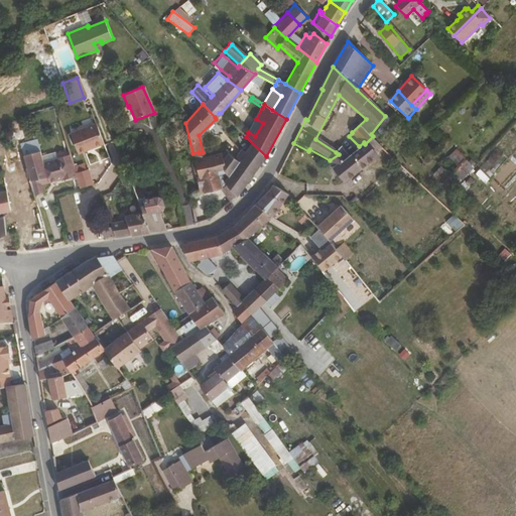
[(255,136),(263,123),(256,119),(248,132),(255,136)]
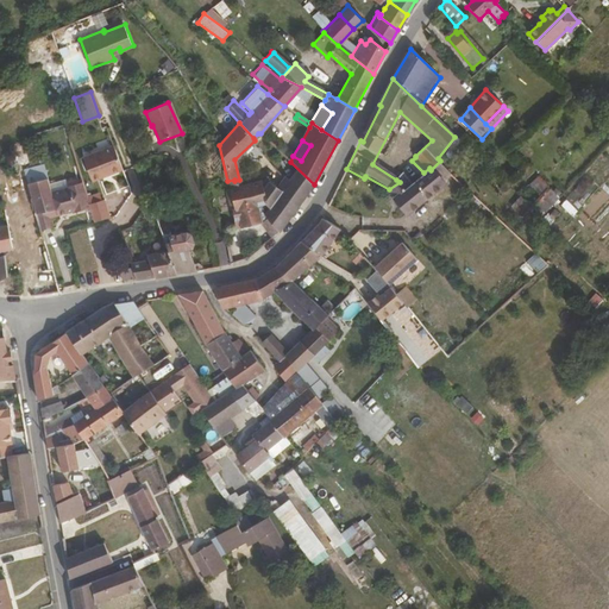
[(121,170),(112,145),(80,158),(90,182),(121,170)]
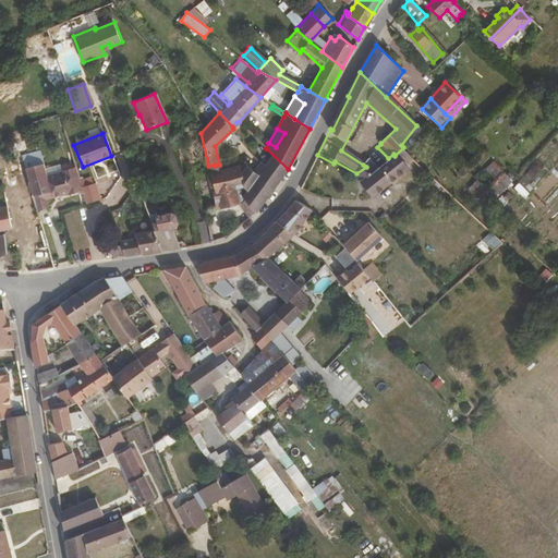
[(255,214),(288,169),(266,148),(257,140),(249,153),(261,161),(265,166),(258,176),(253,172),(245,166),(240,172),(241,186),(246,192),(242,198),(255,214)]
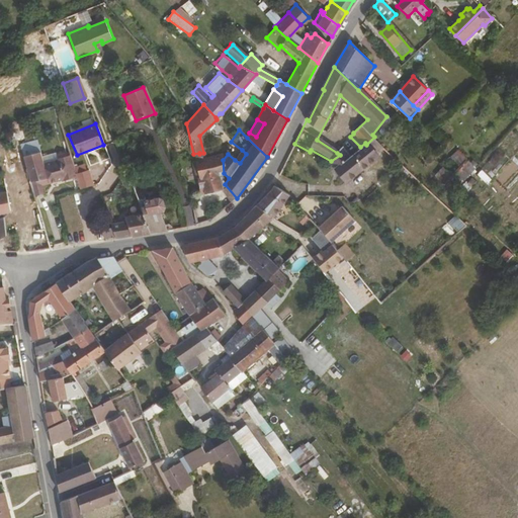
[(347,182),(378,156),(377,154),(385,148),(374,137),(366,145),(365,143),(360,147),(345,160),(340,155),(331,161),(330,162),(347,182)]
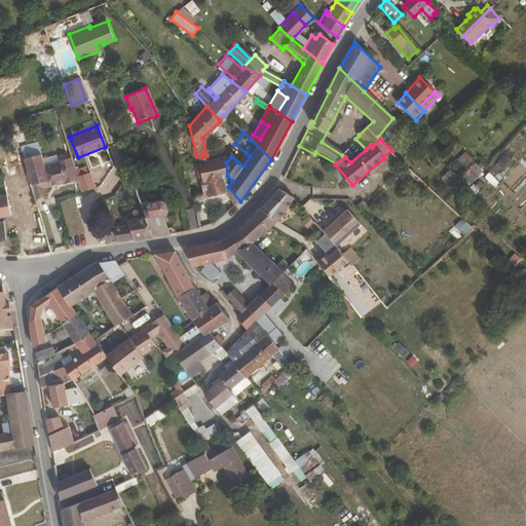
[(42,154),(39,145),(23,150),(25,158),(42,154)]
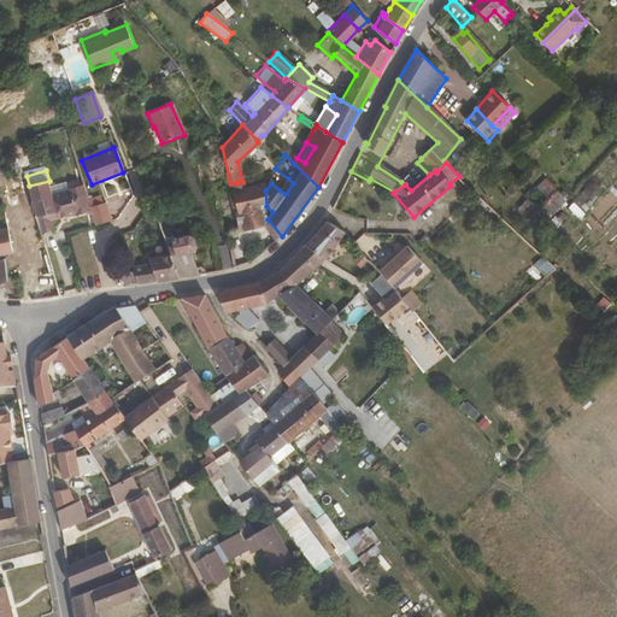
[(286,194),(293,183),(288,178),(280,191),(286,194)]
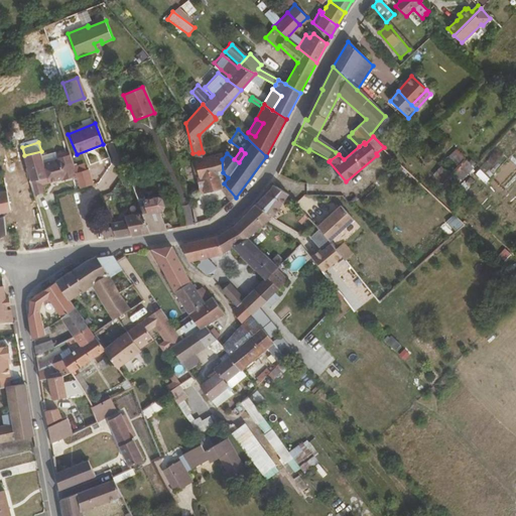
[(474,165),(456,149),(440,164),(458,181),(474,165)]
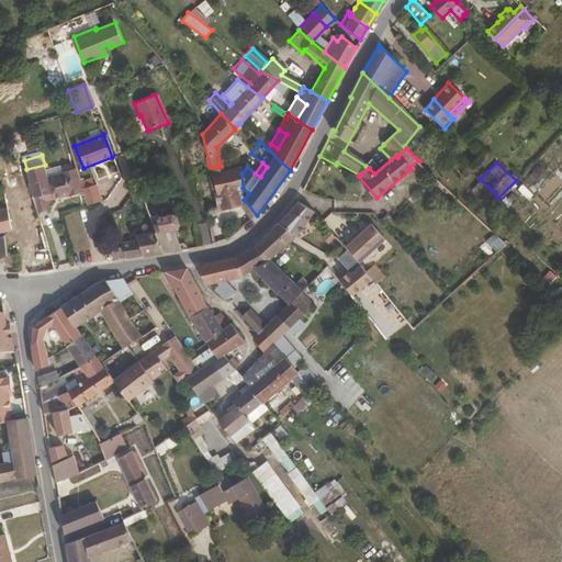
[(48,177),(45,165),(26,169),(33,197),(36,197),(53,192),(48,177)]
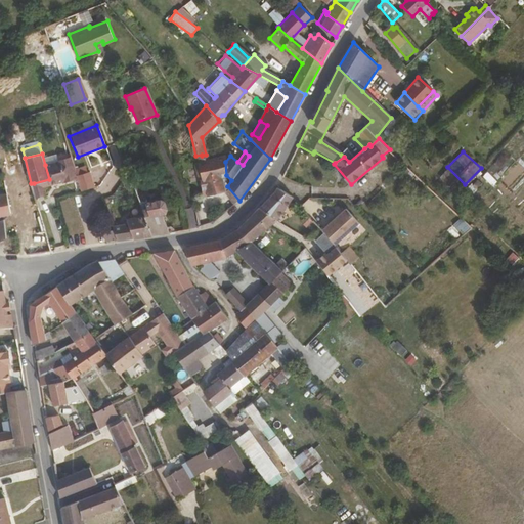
[(226,175),(225,162),(224,156),(205,160),(204,157),(202,156),(202,155),(195,156),(202,180),(198,181),(202,197),(224,193),(219,179),(224,178),(227,186),(231,180),(226,175)]
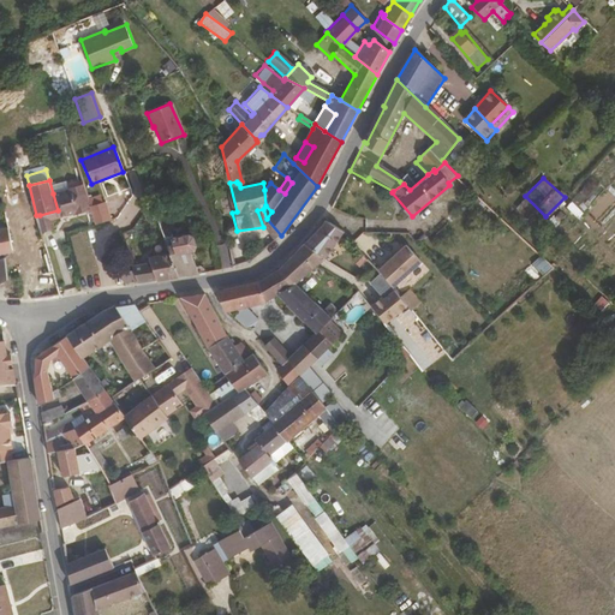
[(57,228),(54,219),(77,212),(78,213),(91,209),(91,207),(91,206),(84,184),(53,193),(58,210),(40,215),(43,232),(57,228)]
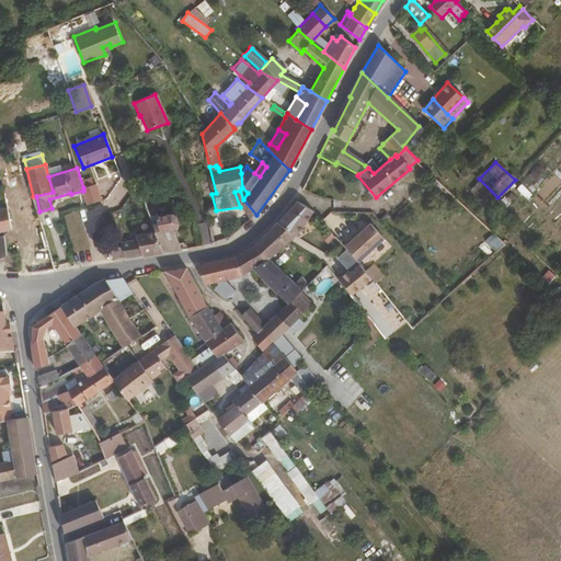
[(100,199),(95,184),(83,189),(83,191),(88,203),(100,199)]
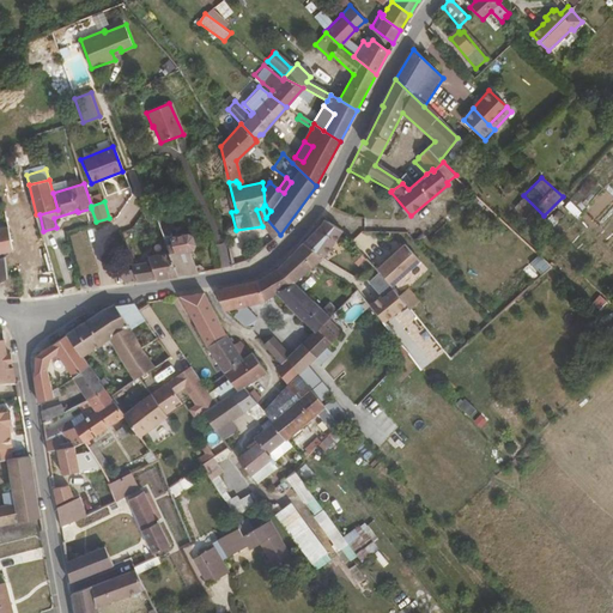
[(196,273),(187,252),(190,250),(194,246),(190,237),(186,234),(171,238),(161,207),(152,211),(169,254),(177,277),(196,273)]
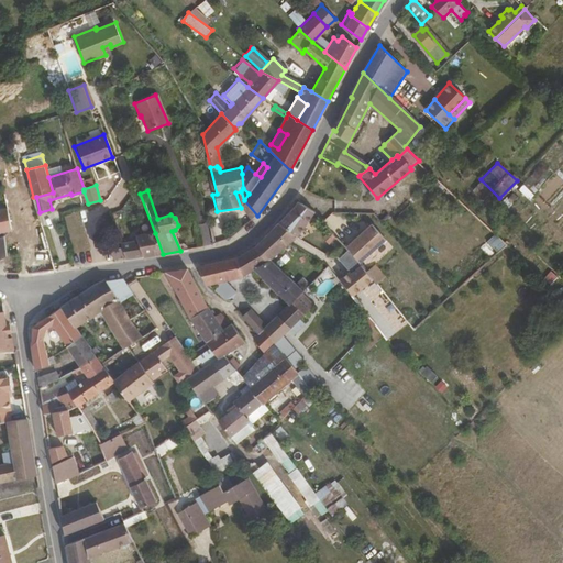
[(296,238),(313,213),(298,203),(291,211),(278,224),(296,238)]
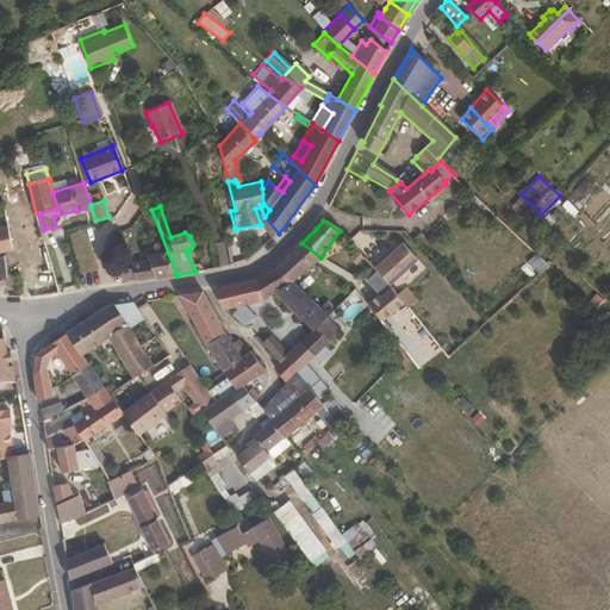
[(23,244),(18,224),(8,226),(12,247),(23,244)]
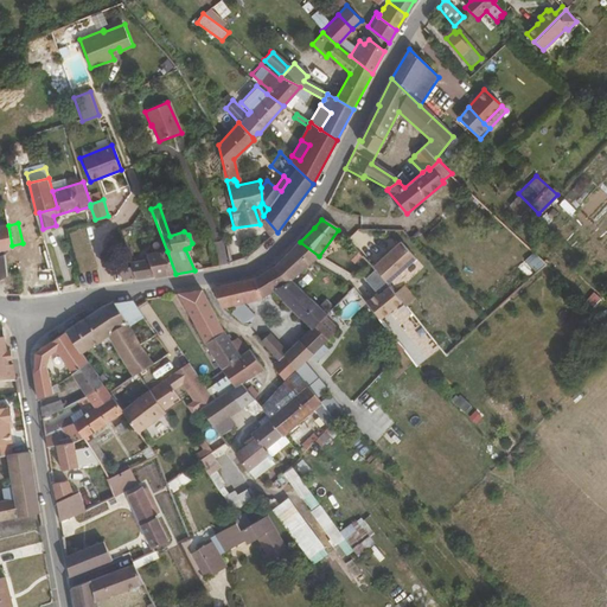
[(8,225),(7,224),(0,225),(0,250),(13,248),(12,246),(8,225)]
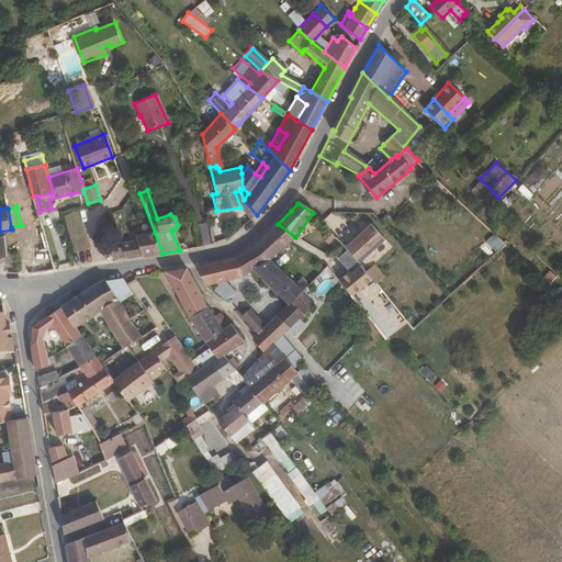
[(295,237),(278,224),(271,229),(289,244),(295,237)]
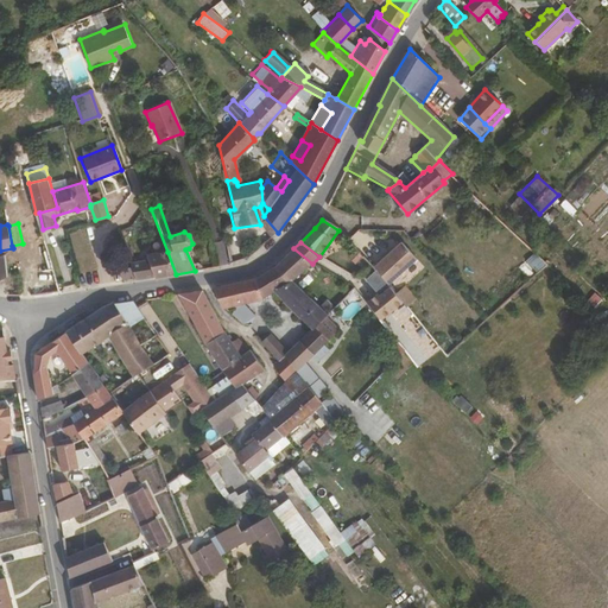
[(387,285),(415,260),(400,245),(374,270),(387,285)]
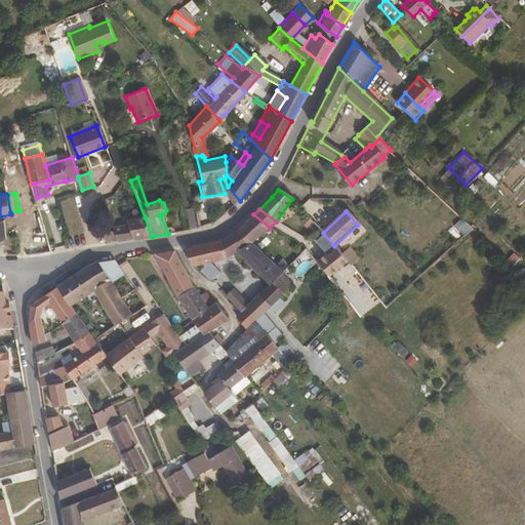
[(270,228),(253,214),(238,231),(257,248),(266,239),(263,235),(270,228)]
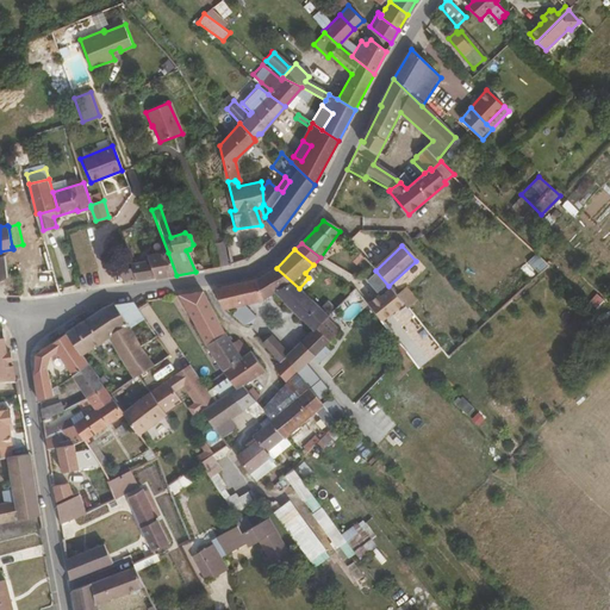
[(176,275),(168,253),(147,257),(148,262),(143,263),(148,279),(176,275)]
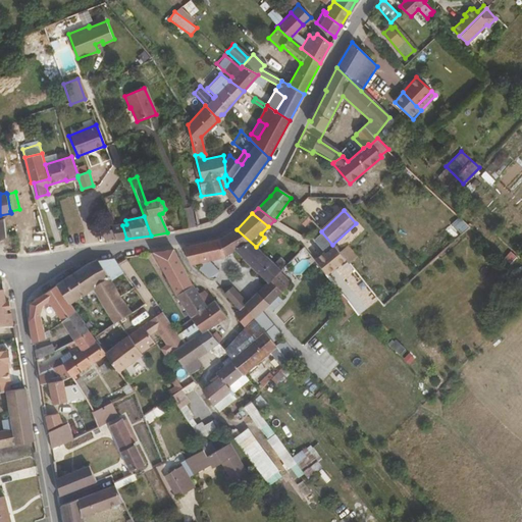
[(45,229),(43,222),(30,224),(32,232),(45,229)]
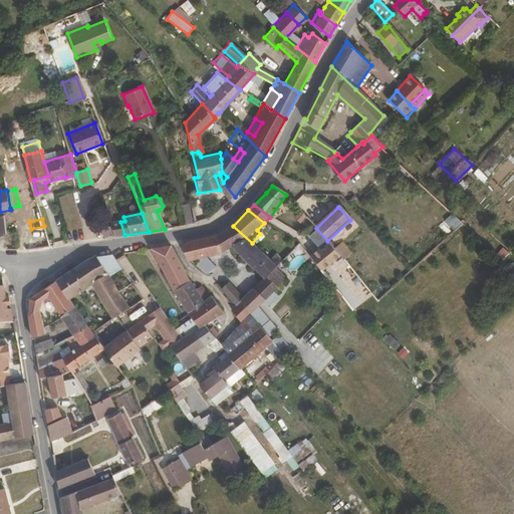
[(124,235),(120,222),(109,223),(110,226),(113,235),(114,237),(124,235)]
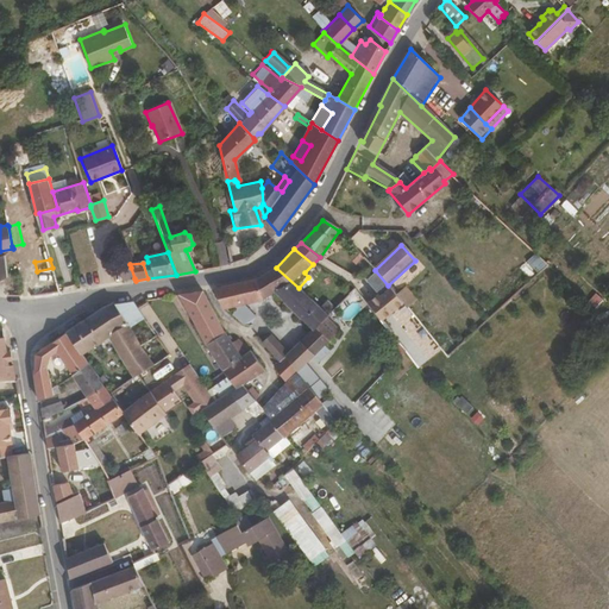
[(58,292),(52,268),(37,271),(31,274),(36,295),(58,292)]
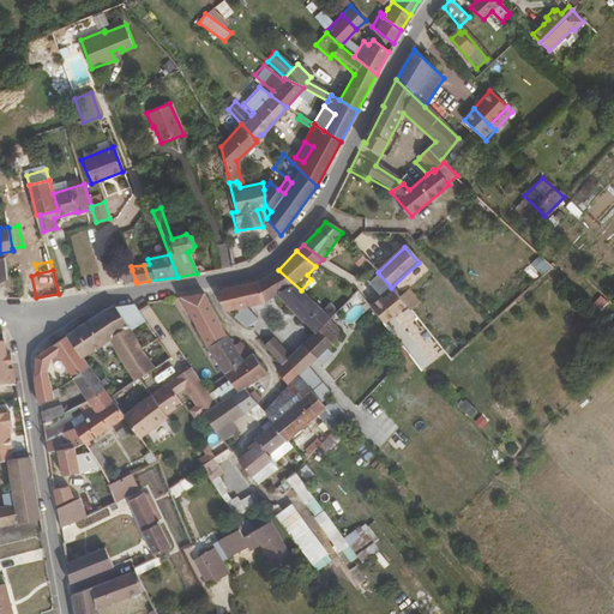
[(136,281),(132,270),(121,275),(125,284),(136,281)]
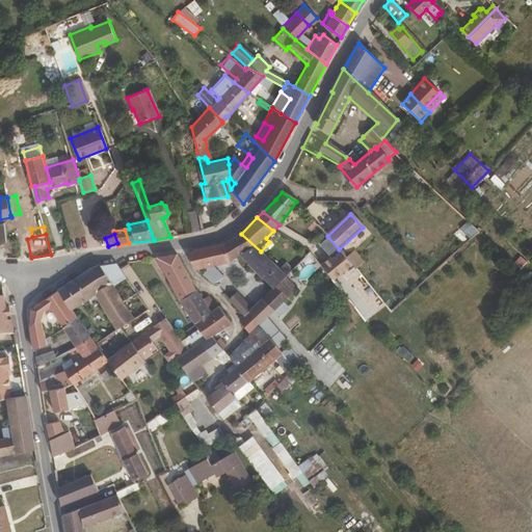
[(261,251),(241,234),(227,244),(202,248),(202,250),(186,253),(194,269),(195,268),(212,264),(234,258),(240,255),(272,289),(250,311),(238,294),(236,295),(234,292),(227,297),(241,318),(248,313),(256,319),(262,324),(268,317),(275,310),(284,301),(297,288),(286,277),(287,276),(261,251)]
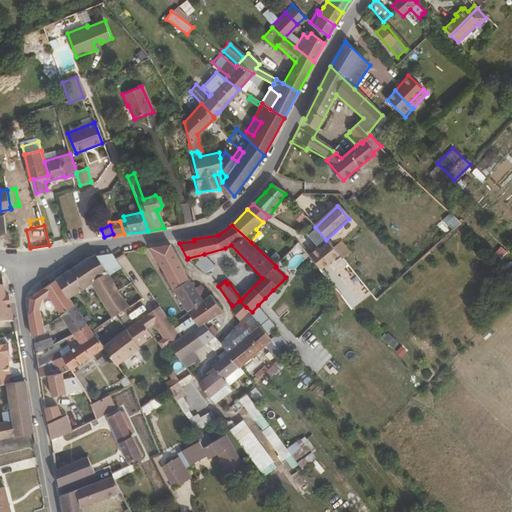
[(326,240),(315,227),(306,234),(316,247),(326,240)]
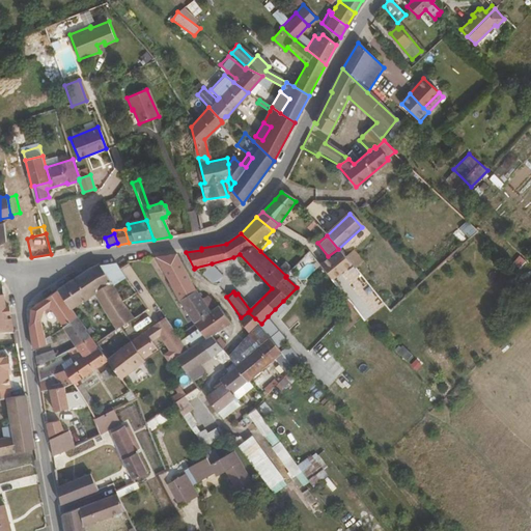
[(345,258),(338,249),(328,256),(317,263),(330,279),(350,263),(345,258)]
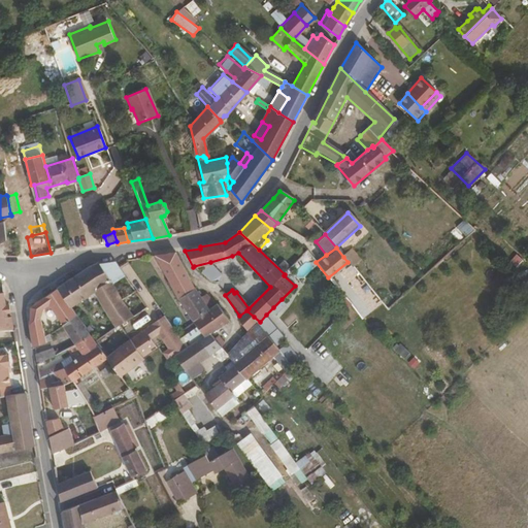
[(361,262),(352,251),(343,257),(348,262),(353,268),(361,262)]
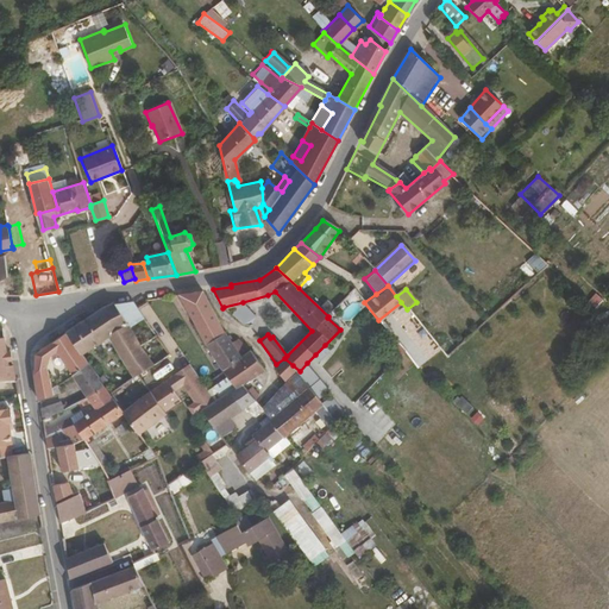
[(224,333),(200,292),(177,296),(205,345),(224,333)]
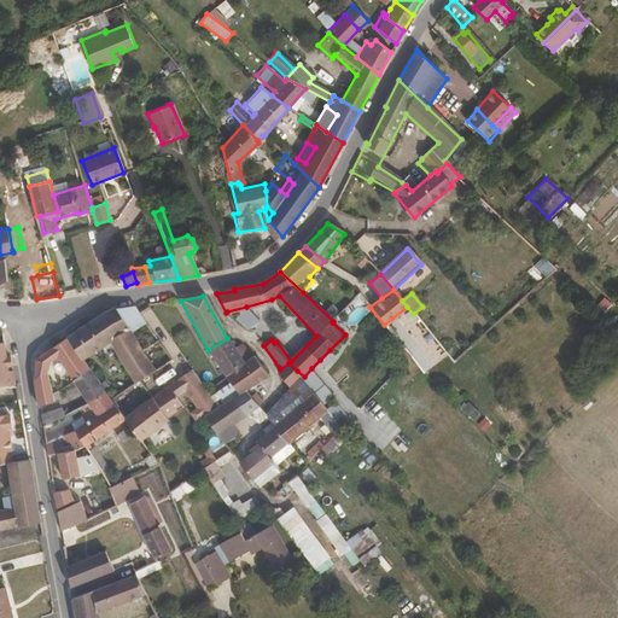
[(258,319),(246,307),(227,312),(245,328),(256,332),(258,319)]
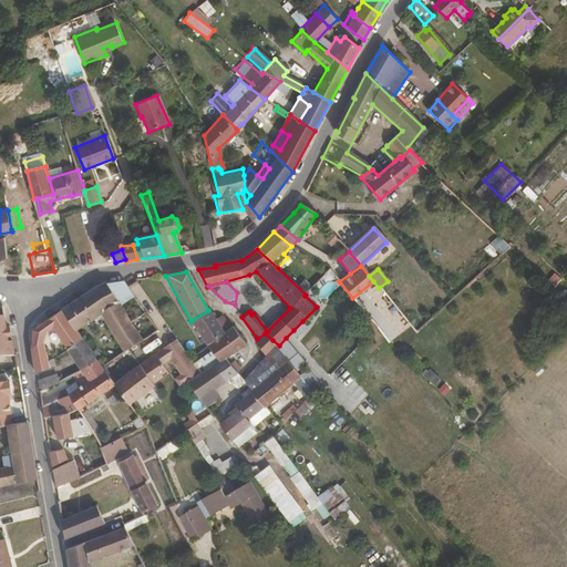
[(143,315),(123,282),(105,285),(131,326),(143,315)]
